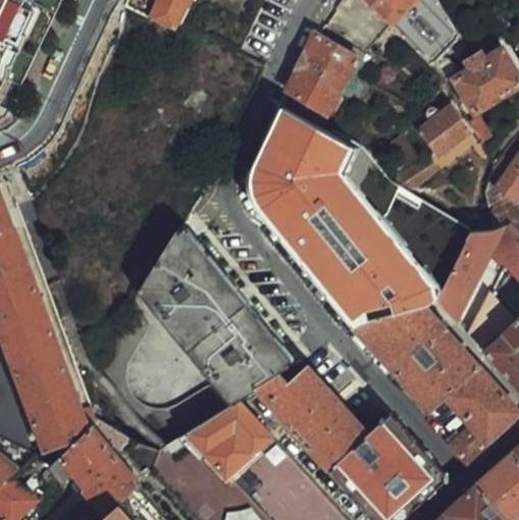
[(0,118),(5,116),(56,14),(23,0),(0,0),(0,118)]
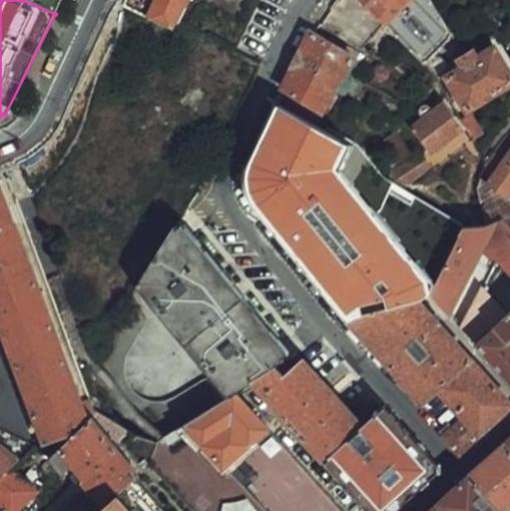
[(23,0),(55,14),(62,0),(23,0)]
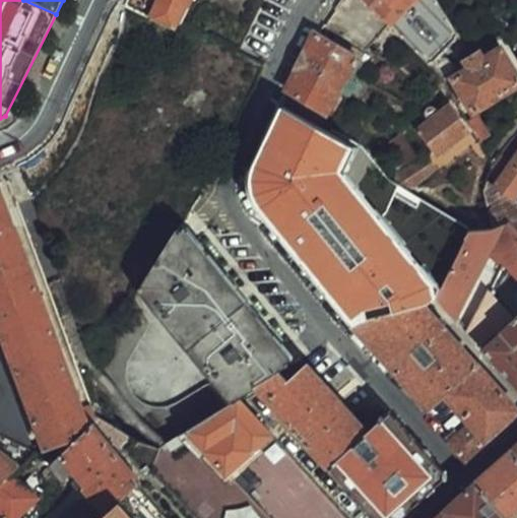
[(129,0),(127,5),(174,26),(186,0),(198,0),(184,31),(234,55),(235,48),(255,0),(129,0)]
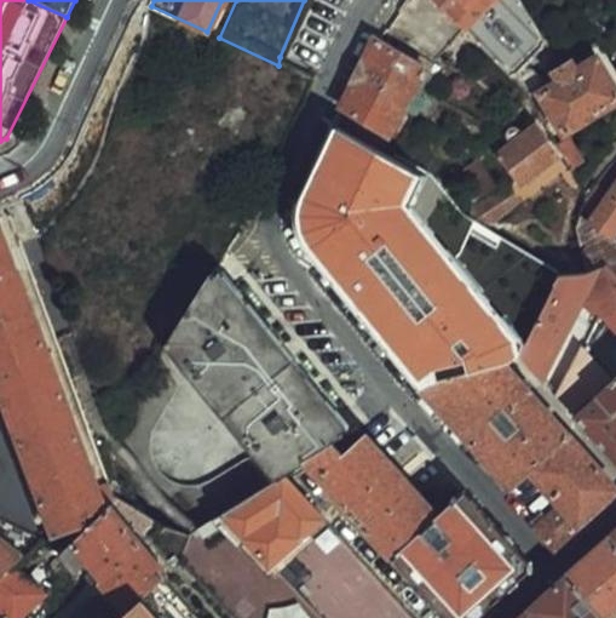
[(444,13),(431,0),(407,0),(393,22),(416,44),(444,13)]
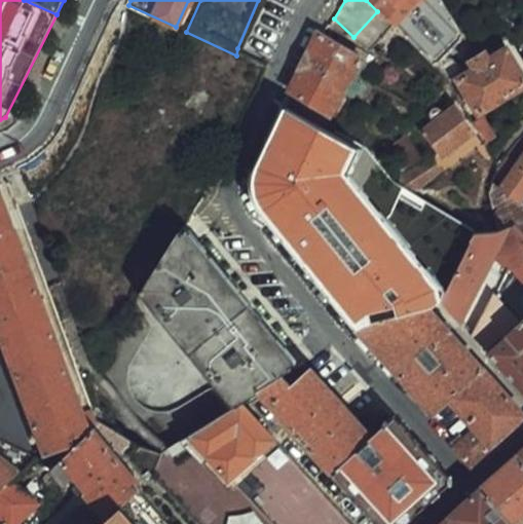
[(441,58),(460,39),(436,0),(366,0),(377,11),(448,83),(456,73),(441,58)]
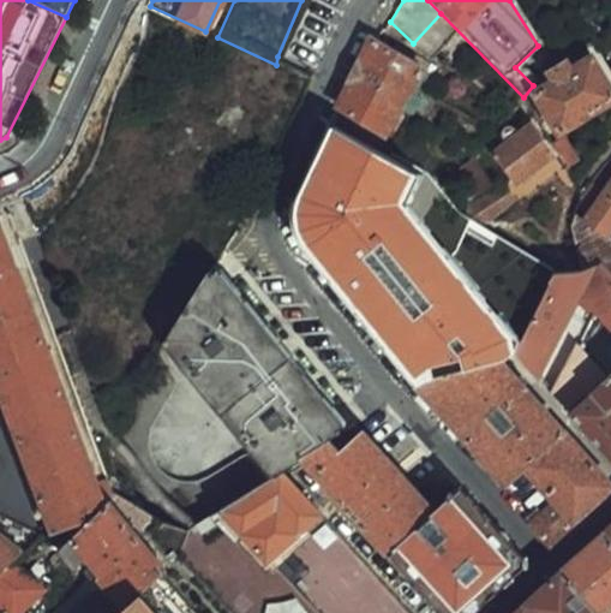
[(369,41),(337,106),(341,109),(384,136),(421,71),(375,45),(369,41)]
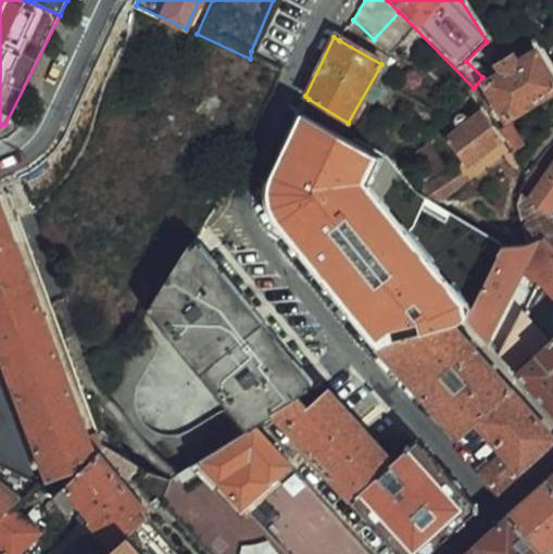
[(514,64),(506,53),(499,59),(494,63),(501,73),(484,84),(505,118),(552,88),(552,86),(532,54),(514,64)]
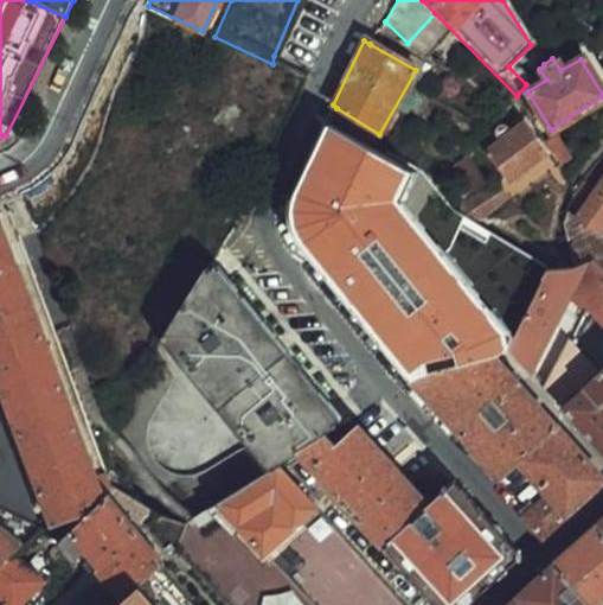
[(306,247),(414,379),(418,375),(489,356),(499,354),(505,348),(525,311),(543,278),(549,269),(472,224),(451,214),(427,172),(391,153),(390,158),(329,125),(293,204),(293,220),(300,237),(306,247)]
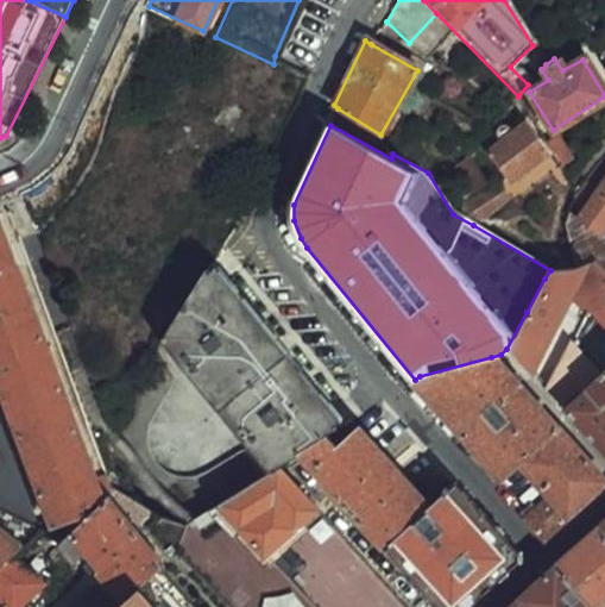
[(462,201),(459,212),(473,225),(508,198),(514,204),(561,170),(558,166),(552,154),(546,156),(523,125),(514,133),(511,130),(508,129),(505,127),(502,127),(498,129),(496,130),(493,133),(492,136),(491,139),(492,143),(493,145),(495,146),(486,152),(502,176),(498,177),(462,201)]
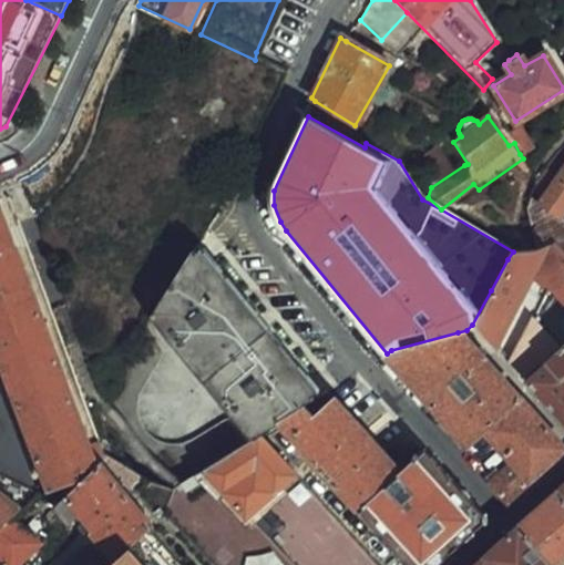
[(508,133),(514,143),(520,154),(527,149),(515,129),(508,133)]
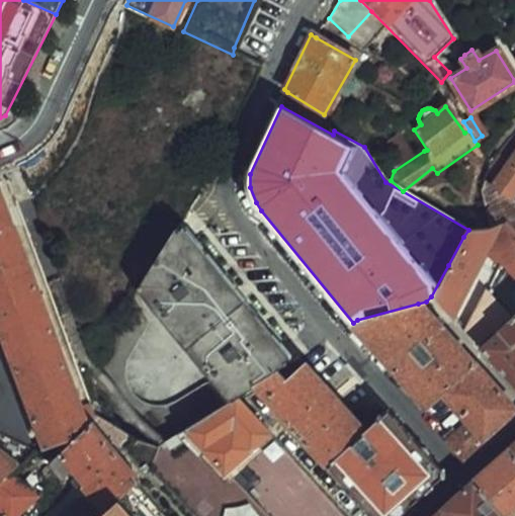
[(478,192),(488,230),(497,226),(500,229),(506,226),(514,220),(514,208),(510,200),(514,193),(514,131),(510,137),(502,145),(495,155),(498,158),(487,175),(492,178),(488,185),(482,182),(478,192)]
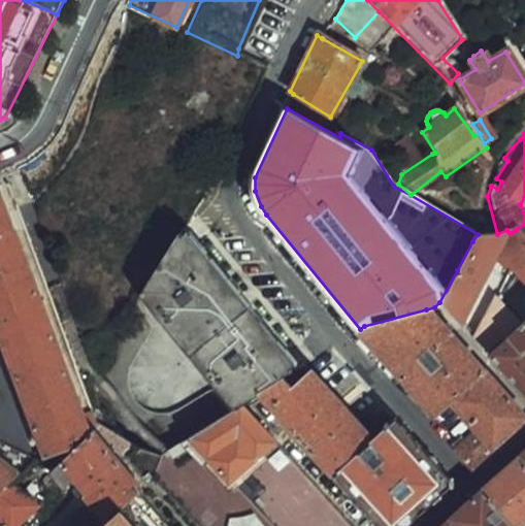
[(395,135),(380,146),(398,170),(411,159),(395,135)]
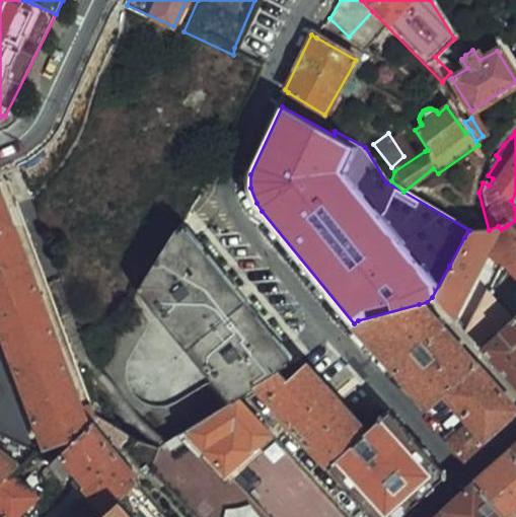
[(0,326),(45,449),(80,438),(91,428),(94,416),(90,403),(80,407),(0,188),(0,326)]
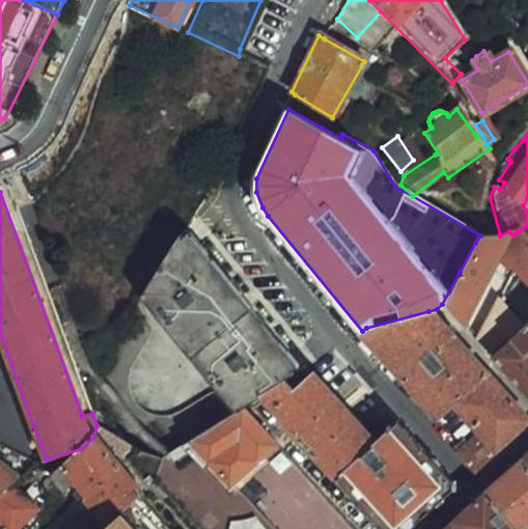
[(527,225),(519,231),(527,241),(527,240),(527,225)]
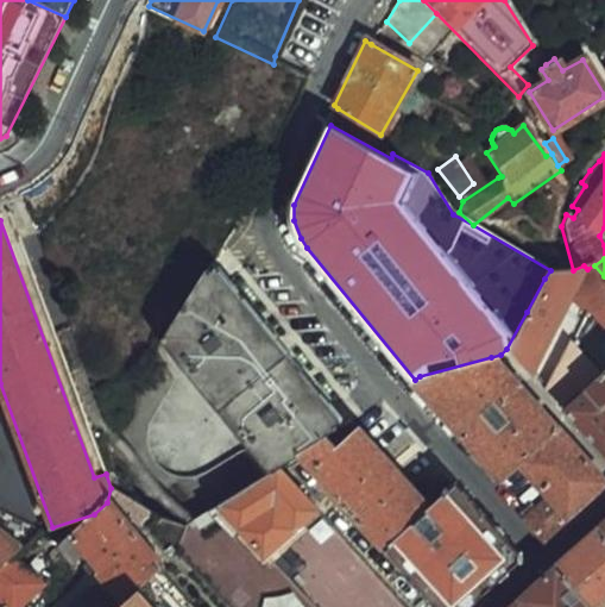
[(544,279),(527,312),(506,349),(529,373),(571,289),(577,293),(572,302),(587,310),(604,276),(594,266),(587,269),(584,266),(573,270),(550,270),(544,279)]
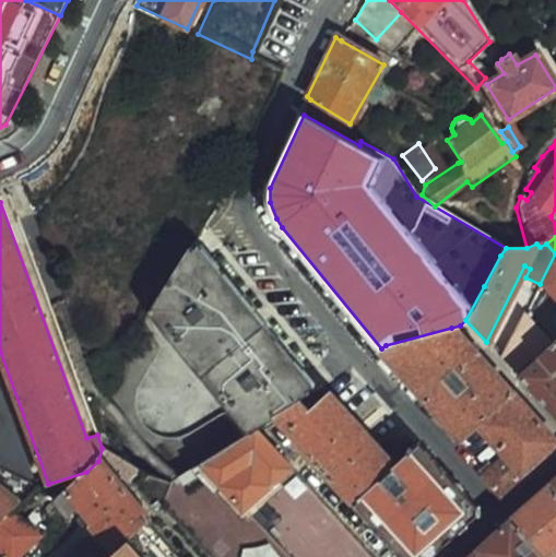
[(257,427),(274,416),(299,400),(314,391),(203,260),(201,262),(189,248),(151,307),(252,429),(257,427)]
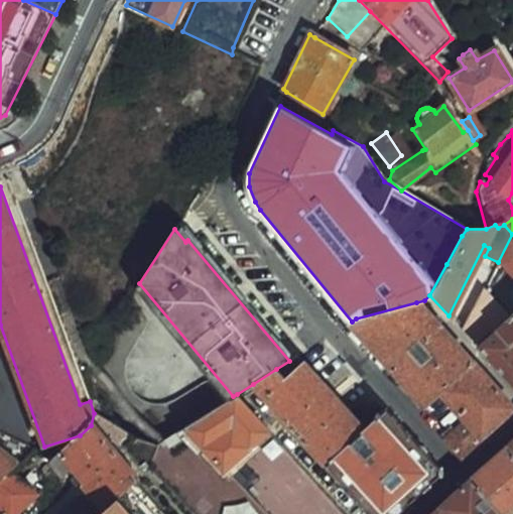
[(462,330),(512,385),(512,233),(512,234),(498,262),(512,279),(512,312),(508,317),(483,290),(462,330)]
